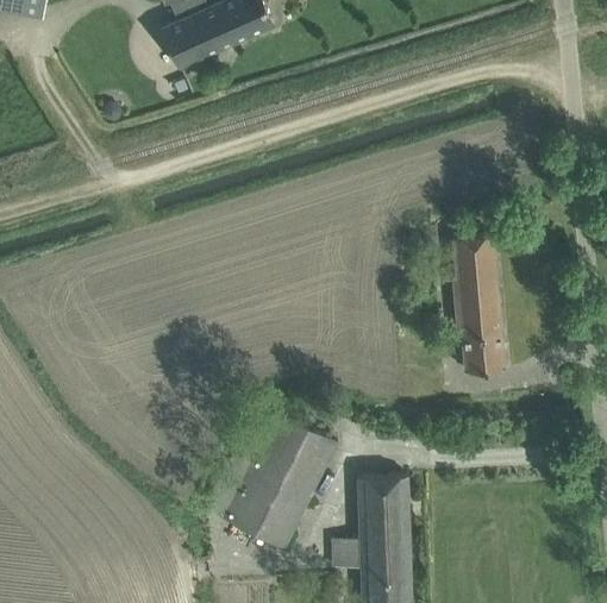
[(0,0),(0,12),(45,20),(48,0),(0,0)]
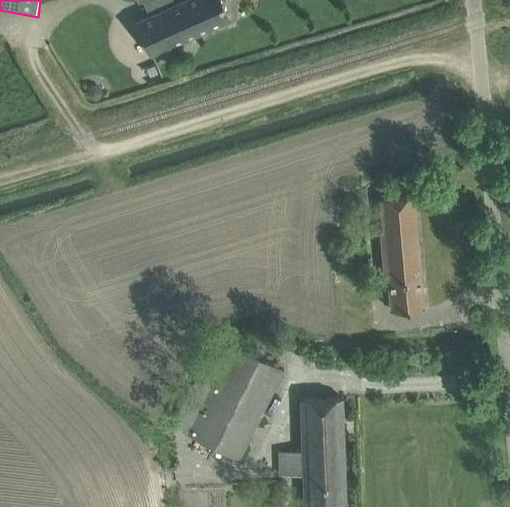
[(222,0),(193,0),(138,25),(152,58),(233,22),(222,0)]
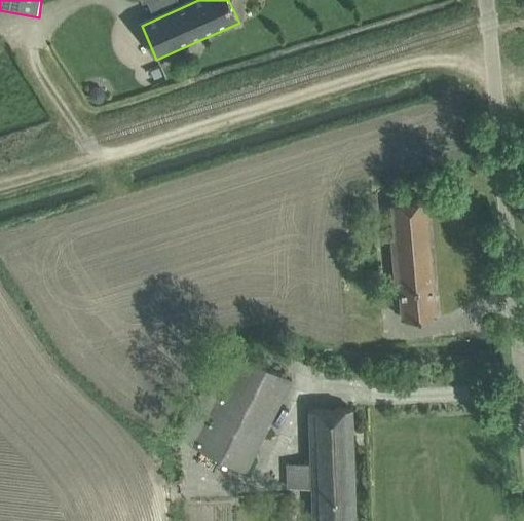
[(105,95),(98,91),(94,95),(91,101),(94,105),(100,108),(105,105),(107,99),(105,95)]
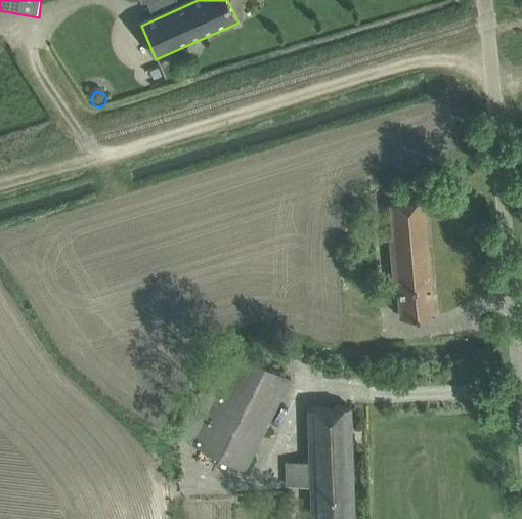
[(435,318),(425,204),(391,207),(395,241),(392,241),(396,292),(399,292),(402,321),(435,318)]
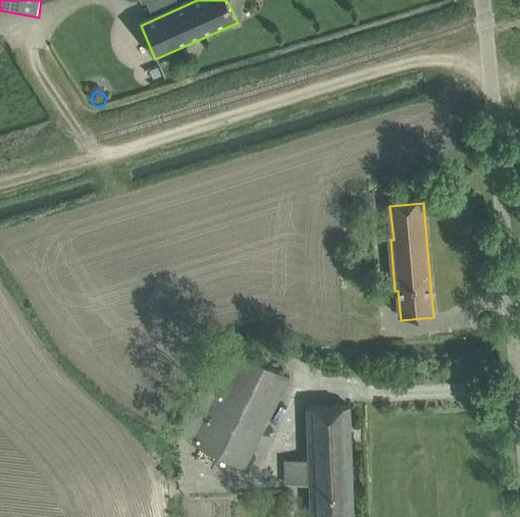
[(235,364),(193,447),(245,473),(291,381),(240,356),(235,364)]
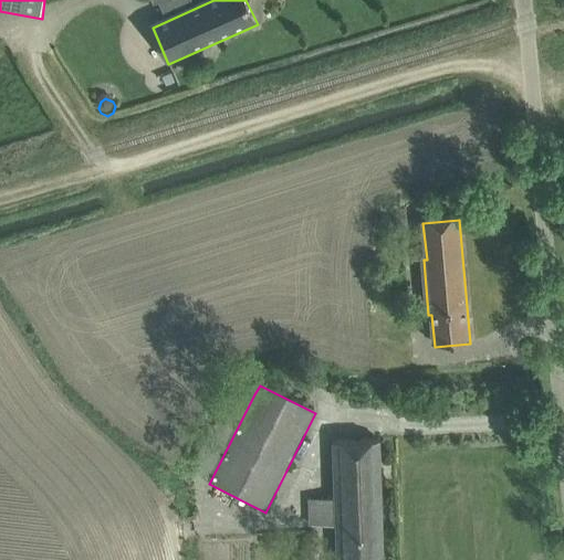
[(384,559),(379,444),(335,445),(336,503),(310,503),(311,529),(337,528),(338,559),(384,559)]
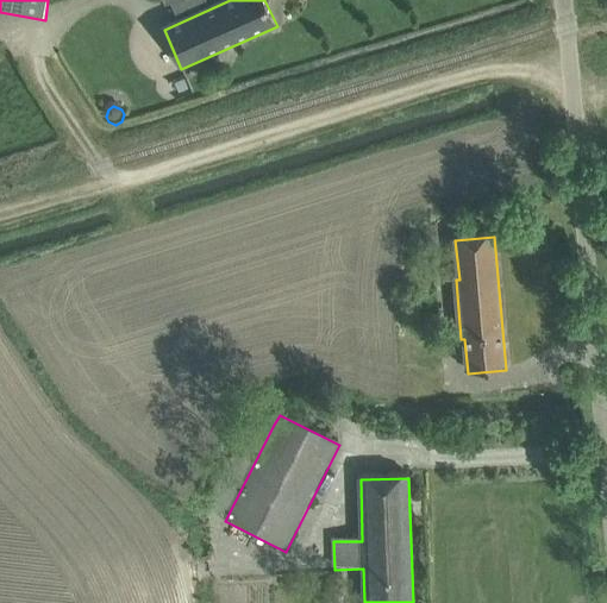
All buildings are outlined.
